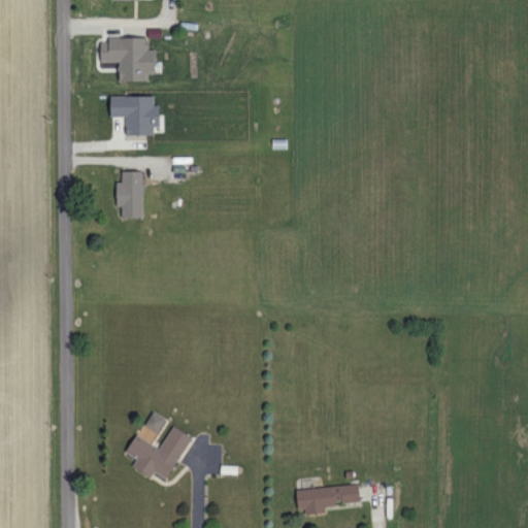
[(100,61),(119,61),(119,79),(147,80),(147,72),(155,73),(156,48),(149,48),(149,37),(108,36),(108,42),(100,42),(100,61)]
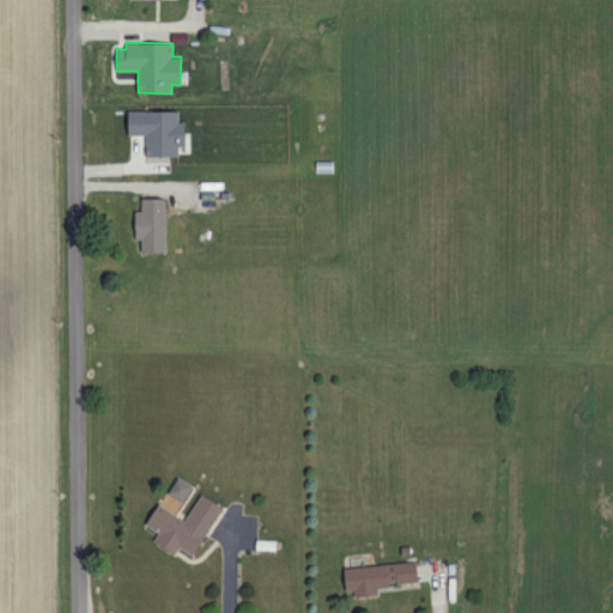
[(146,156),(178,156),(178,146),(184,146),(184,121),(178,121),(178,110),(128,110),(128,134),(146,134),(146,156)]
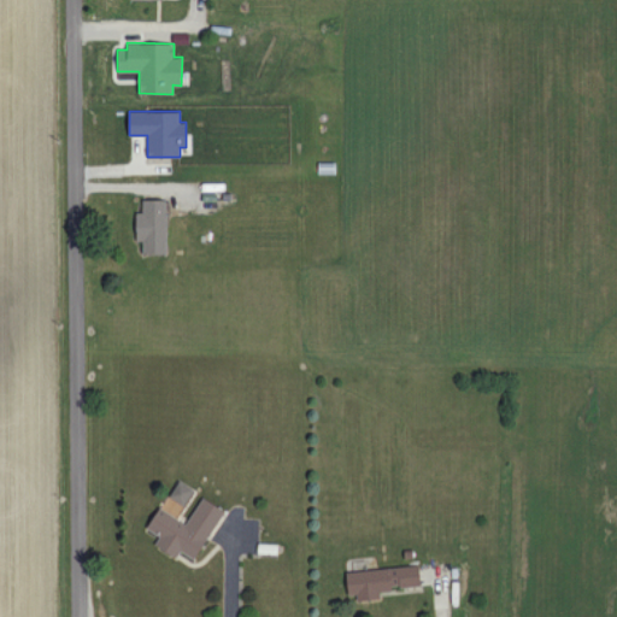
[(166,253),(166,199),(142,199),(142,212),(136,212),(136,241),(142,241),(142,253),(166,253)]
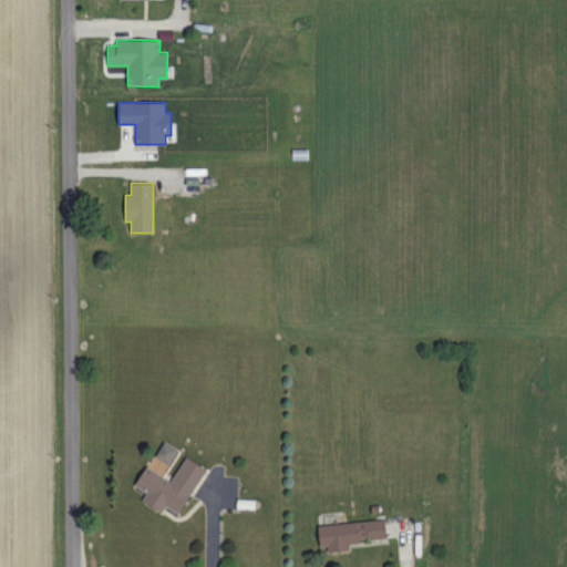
[(178,449),(164,441),(155,457),(171,464),(178,449)]
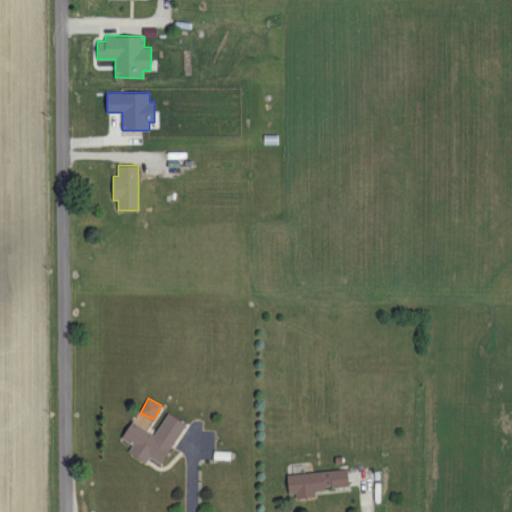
[(161,463),(187,424),(168,412),(154,434),(133,420),(121,437),(133,445),(128,451),(146,462),(150,456),(161,463)]
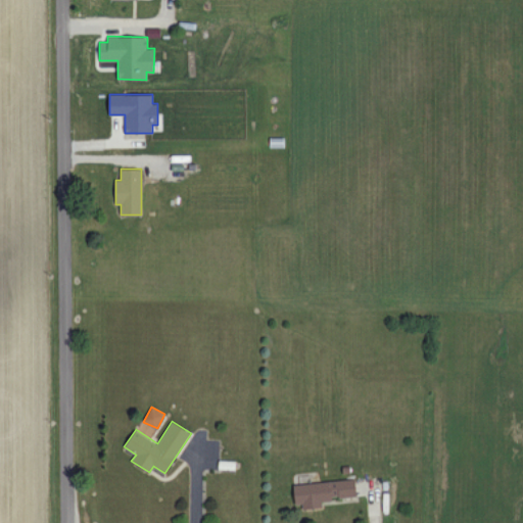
[(357,495),(354,478),(293,484),(296,509),(322,506),(322,500),(357,495)]
